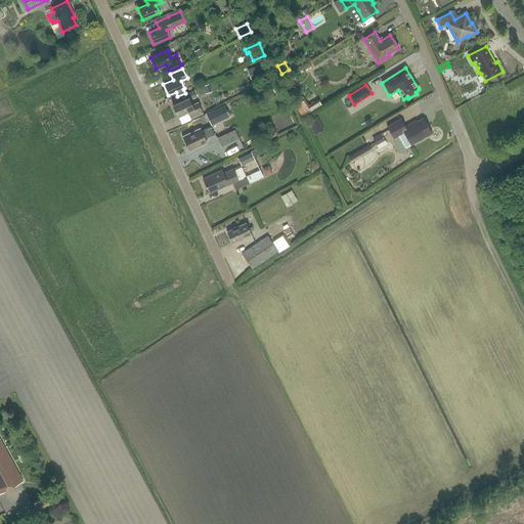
[(189,98),(180,102),(173,105),(178,117),(188,113),(190,119),(203,113),(199,102),(192,105),(189,98)]
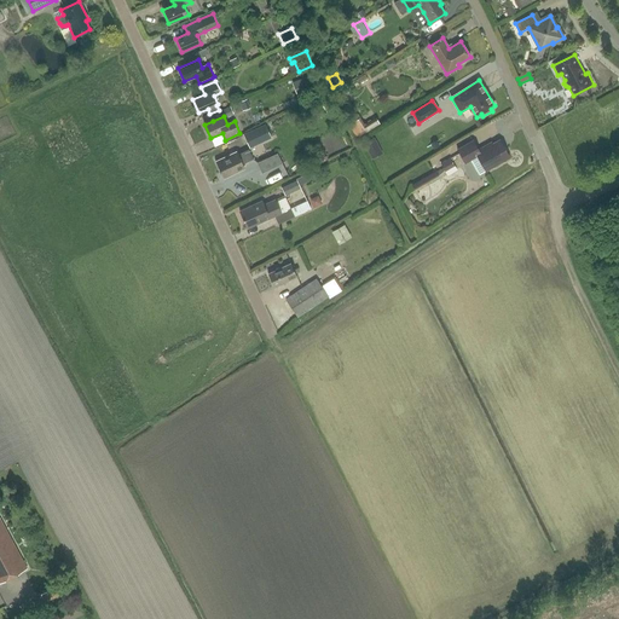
[(363,134),(380,123),(376,119),(365,125),(360,119),(354,121),(363,134)]
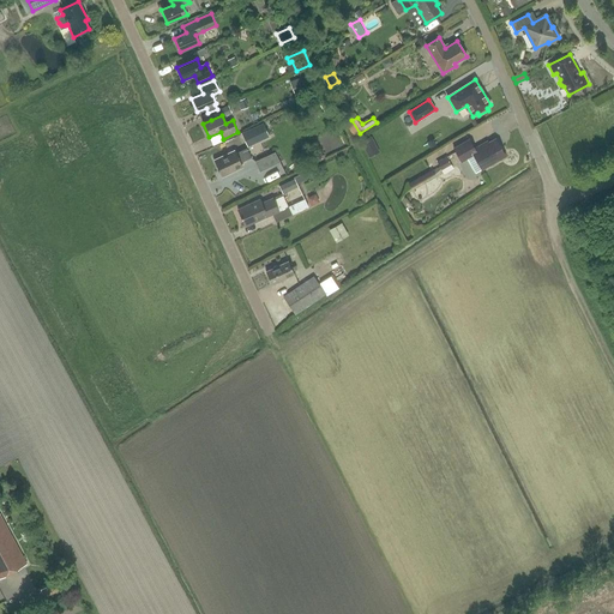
[(264,124),(242,133),(248,146),(270,137),(264,124)]
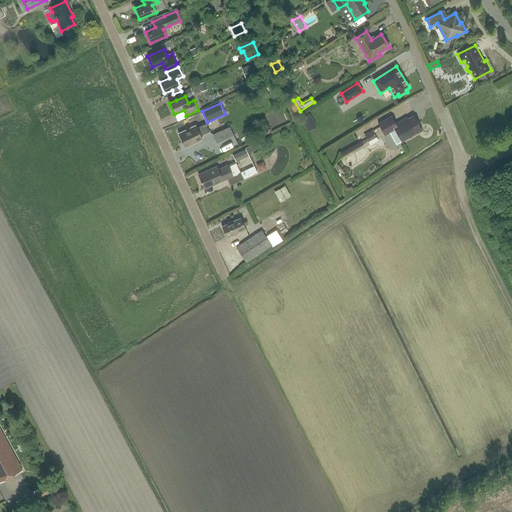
[(316,119),(323,115),(319,108),(311,112),(316,119)]
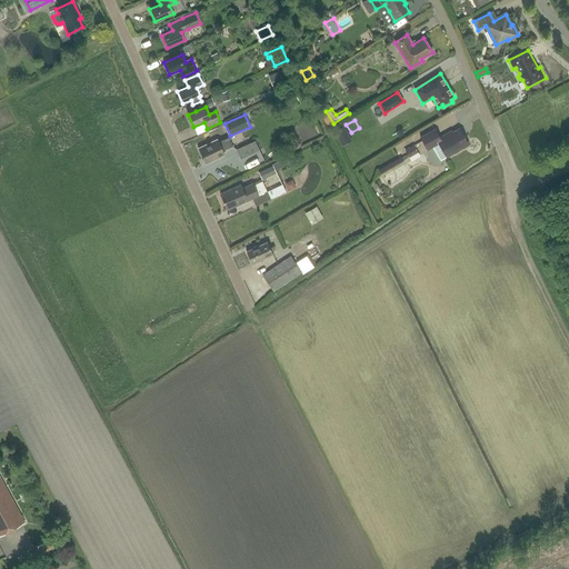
[(347,142),(353,140),(347,125),(340,128),(347,142)]
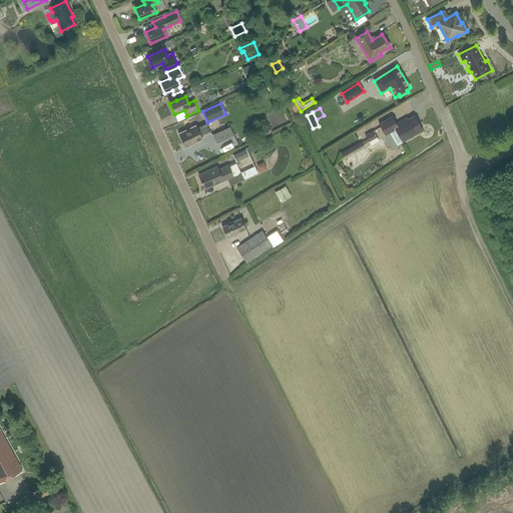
[(403,142),(423,130),(414,116),(400,124),(399,123),(397,124),(392,116),(379,124),(386,135),(390,132),(397,145),(403,142)]
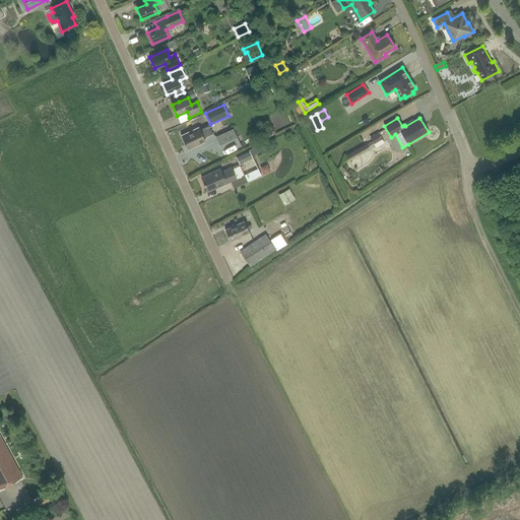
[(204,138),(212,134),(209,126),(200,130),(199,128),(182,136),(188,149),(205,141),(204,138)]
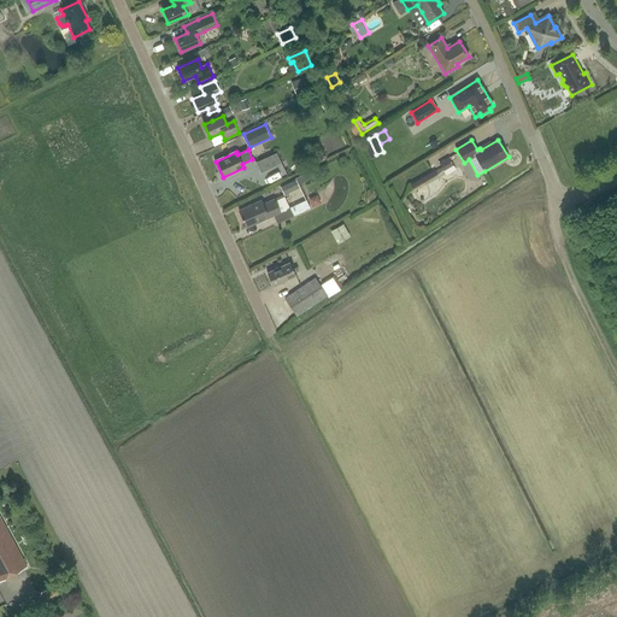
[(281,163),(277,153),(257,163),(262,171),(281,163)]
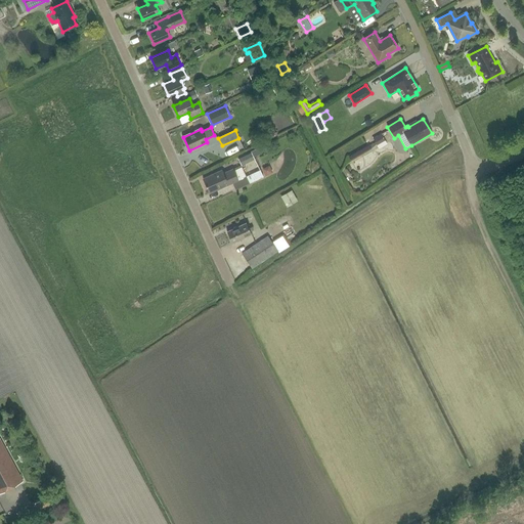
[(374,138),(376,142),(369,146),(372,148),(377,144),(380,148),(387,144),(382,134),(374,138)]
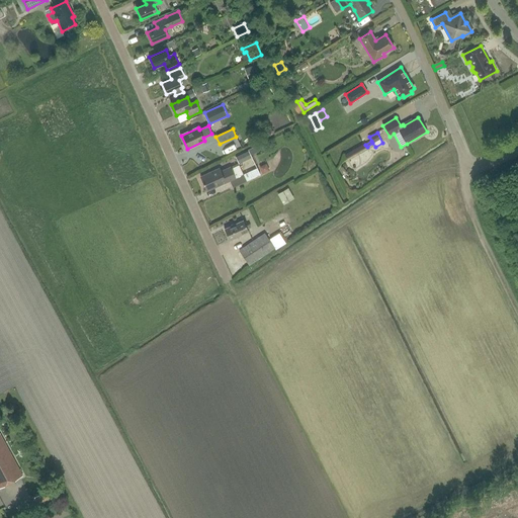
[(347,159),(367,147),(365,144),(345,155),(347,159)]
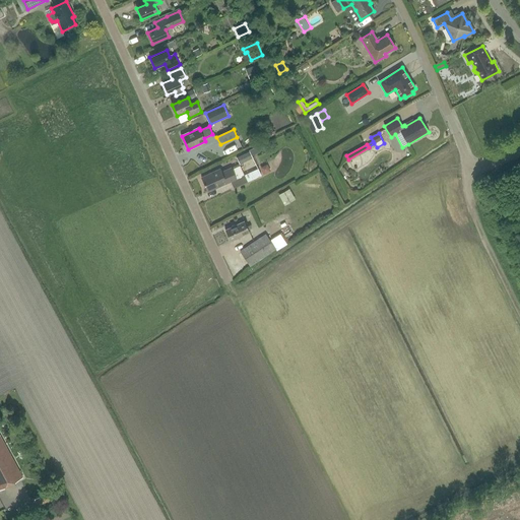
[(240,165),(253,158),(250,151),(237,157),(240,165)]
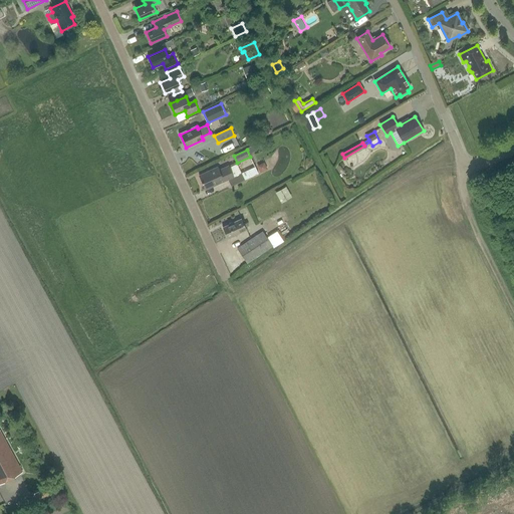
[(231,186),(245,180),(242,173),(234,177),(229,166),(219,171),(218,167),(199,176),(206,190),(228,180),(231,186)]
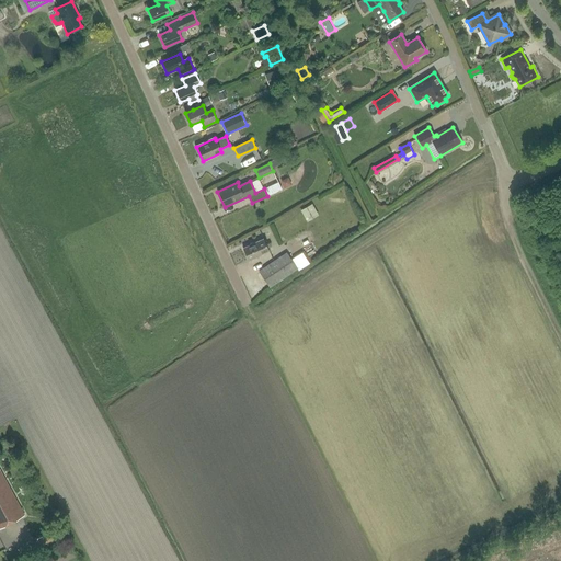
[(313,214),(309,216),(310,218),(319,213),(313,203),(302,209),(305,212),(310,208),(313,214)]
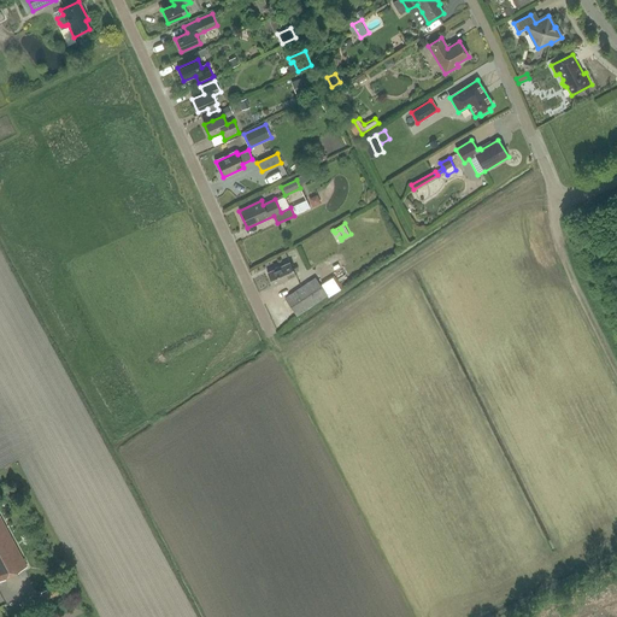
[(274,287),(297,276),(291,263),(268,274),(274,287)]
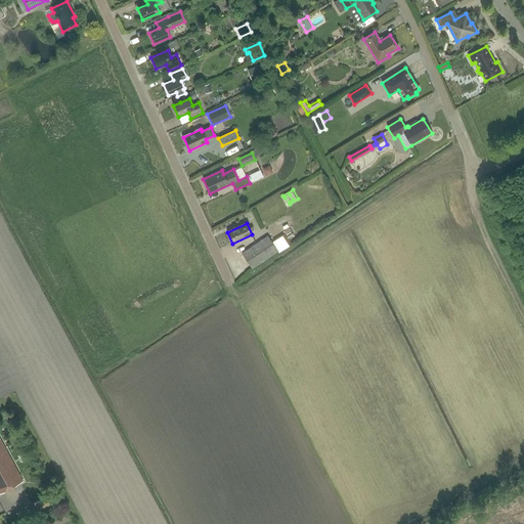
[(252,268),(278,251),(268,236),(243,254),(252,268)]
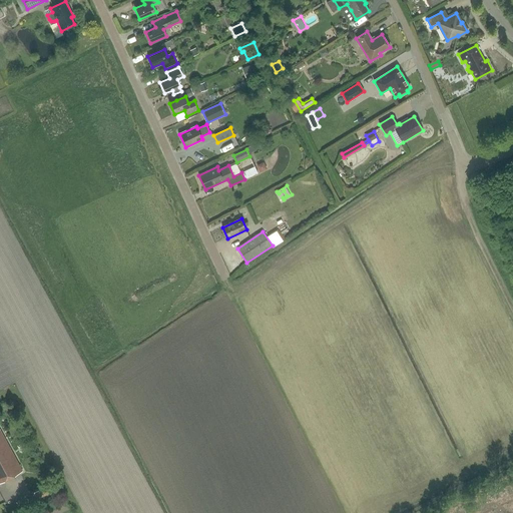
[(0,483),(23,472),(0,429),(0,483)]
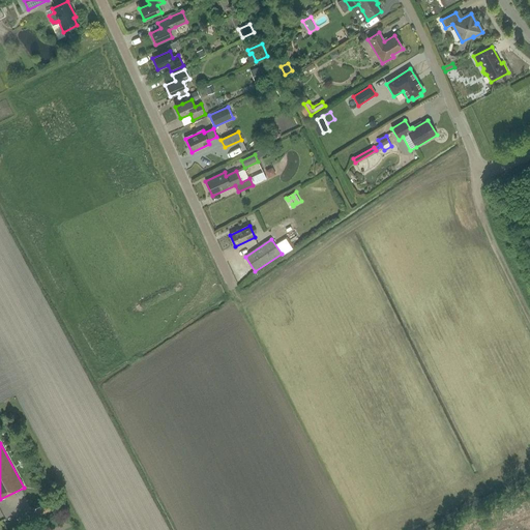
[(57,506),(53,499),(35,509),(39,517),(57,506)]
